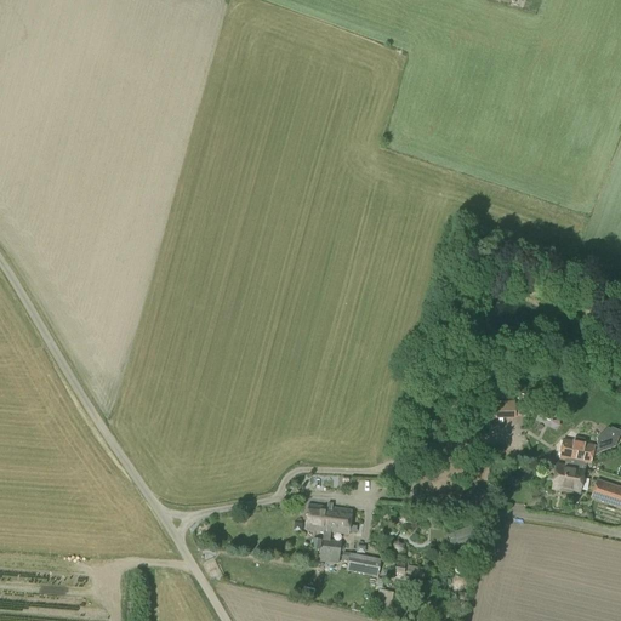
[(551,421),(560,400),(550,394),(539,416),(551,421)]
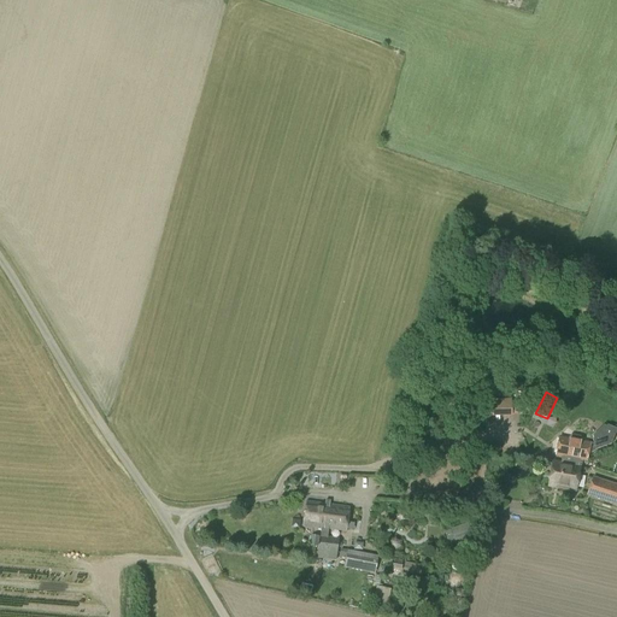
[(491,400),(491,401),(483,403),(483,415),(491,415),(491,417),(512,417),(512,415),(519,413),(519,401),(511,401),(511,399),(491,400)]
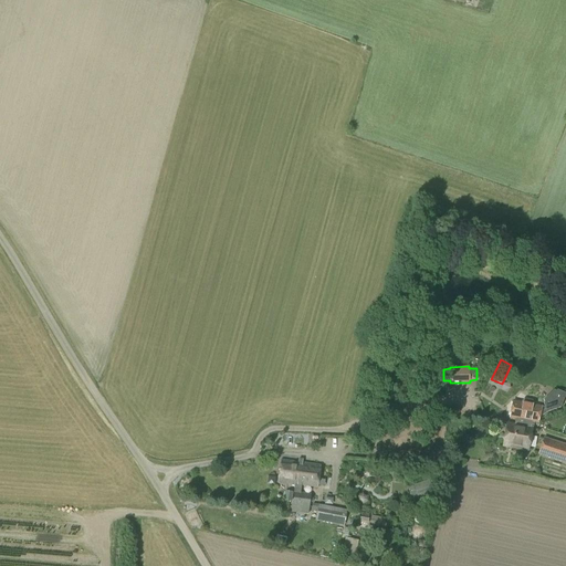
[(531,421),(531,422),(537,423),(538,419),(547,412),(561,408),(565,395),(565,394),(557,390),(556,391),(554,391),(544,400),(545,406),(541,408),(534,406),(534,404),(533,401),(524,399),(522,401),(522,404),(512,401),(509,419),(516,420),(515,426),(522,427),(523,420),(531,421)]
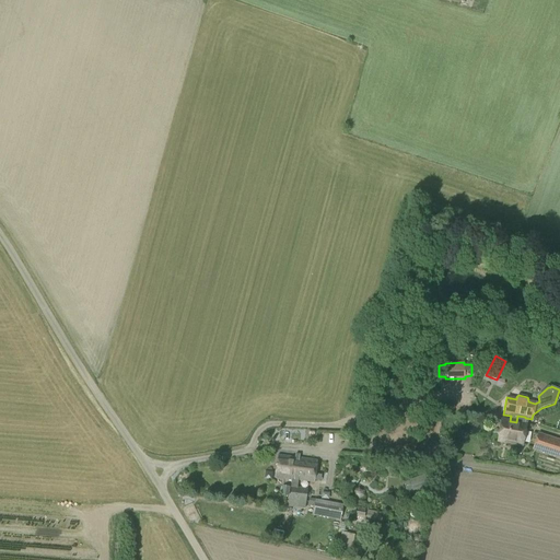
[(524,423),(525,418),(525,417),(517,416),(516,422),(510,421),(502,419),(499,440),(523,445),(527,423),(524,423)]
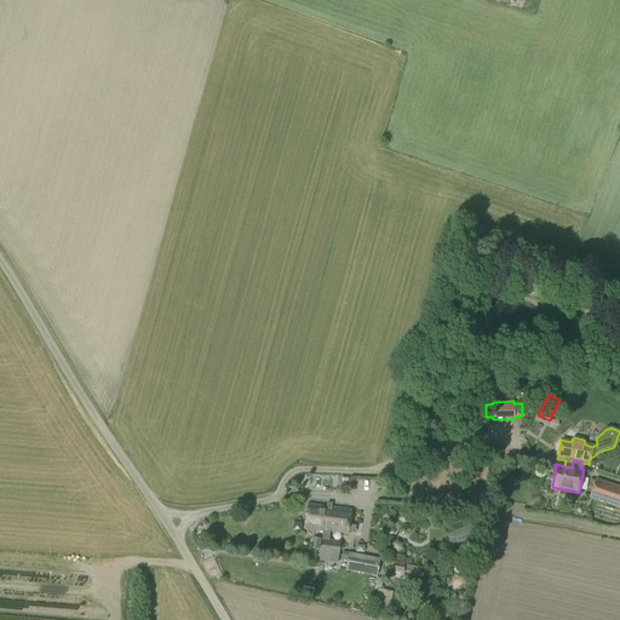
[(619,507),(619,487),(595,480),(589,499),(619,507)]
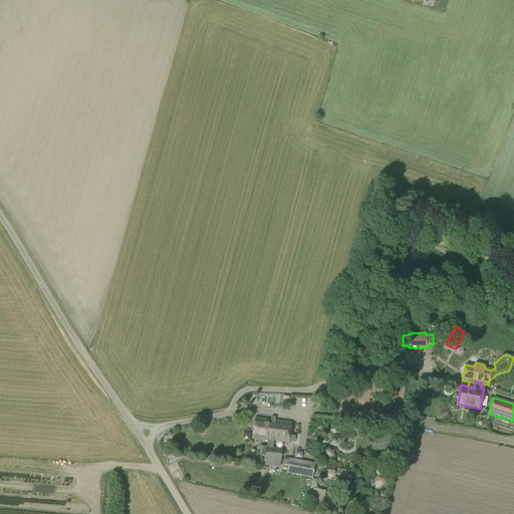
[(288,443),(291,423),(255,418),(253,439),(270,441),(270,440),(281,441),(288,443)]
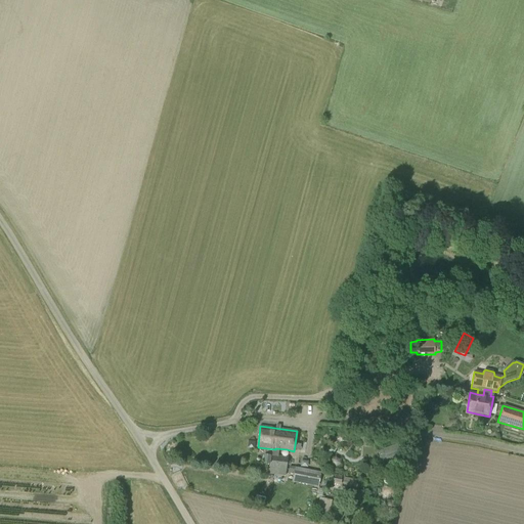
[(386,460),(401,454),(396,441),(392,443),(393,445),(383,449),(386,460)]
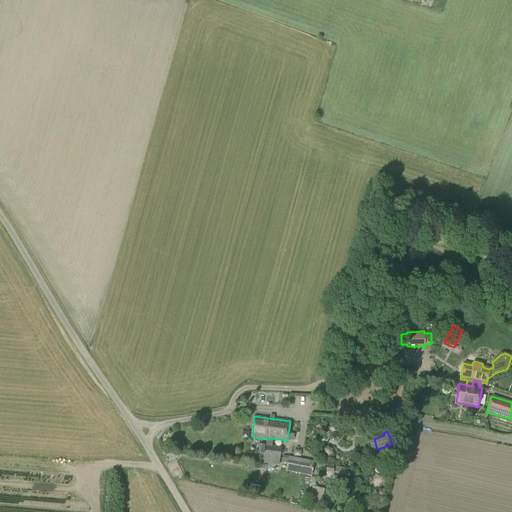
[(264,454),(265,445),(258,445),(257,453),(264,454)]
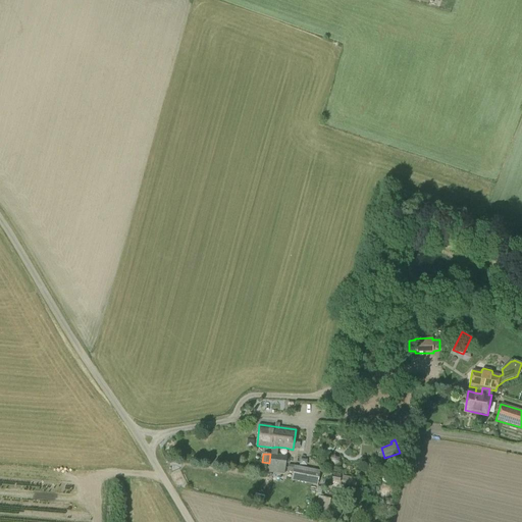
[(271,454),(270,467),(269,473),(284,475),(285,468),(286,456),(271,454)]
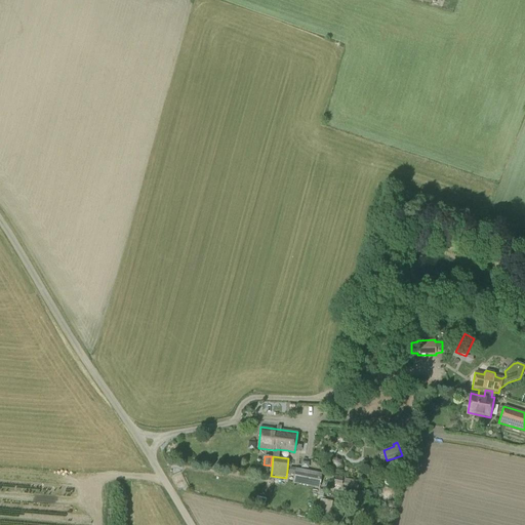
[(336,458),(332,460),(332,466),(336,469),(341,466),(341,460),(336,458)]
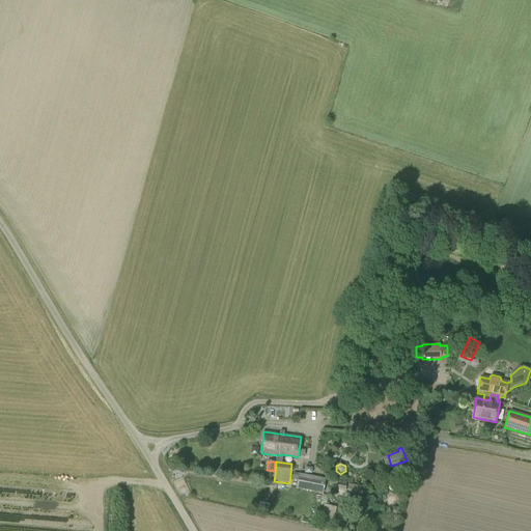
[(299,474),(294,473),(291,480),(298,481),(296,488),(323,494),(326,479),(299,474)]
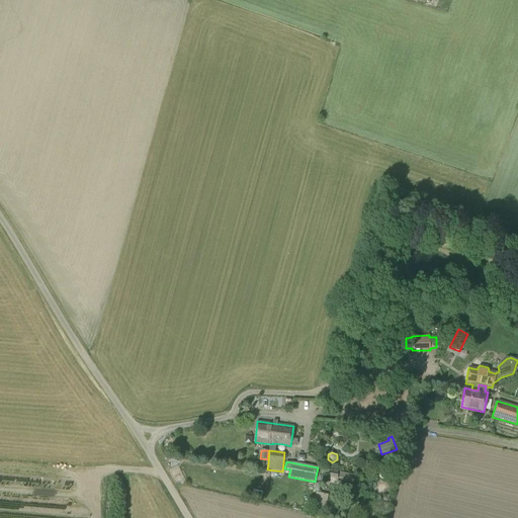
[(338,471),(331,470),(329,479),(337,480),(338,473),(337,473),(338,471)]
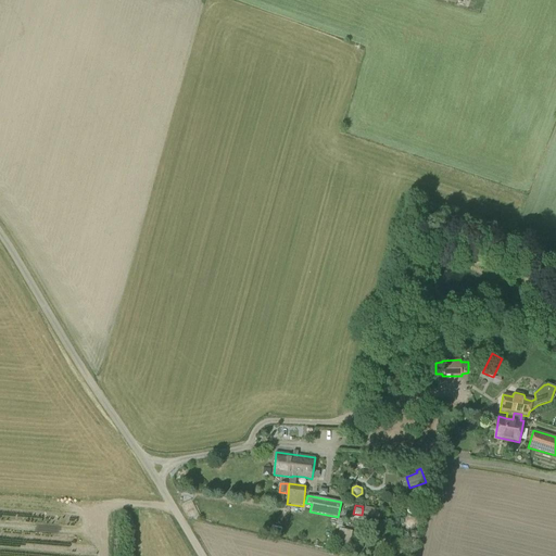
All buildings are outlined.
